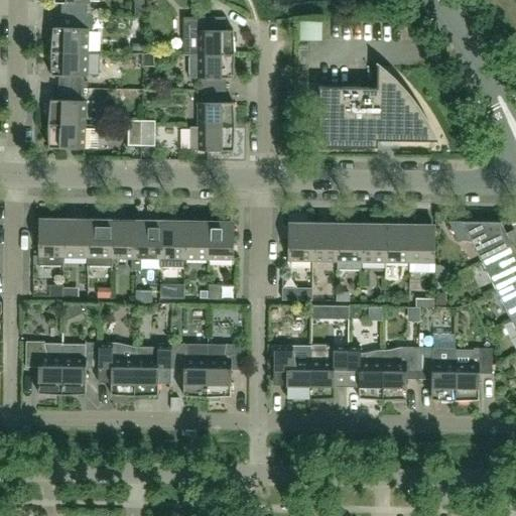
[(100,1),(99,0),(53,0),(53,3),(61,3),(60,16),(87,16),(87,4),(90,4),(90,1),(100,1)]
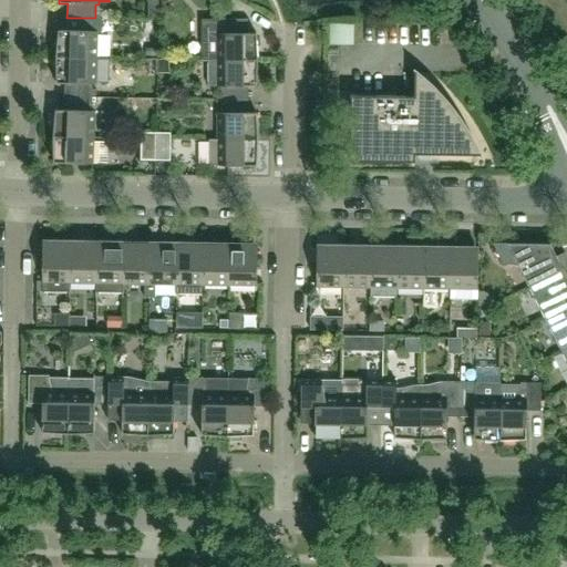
[(102,19),(95,18),(66,18),(66,31),(58,31),(55,57),(96,59),(98,32),(102,32),(102,19)]
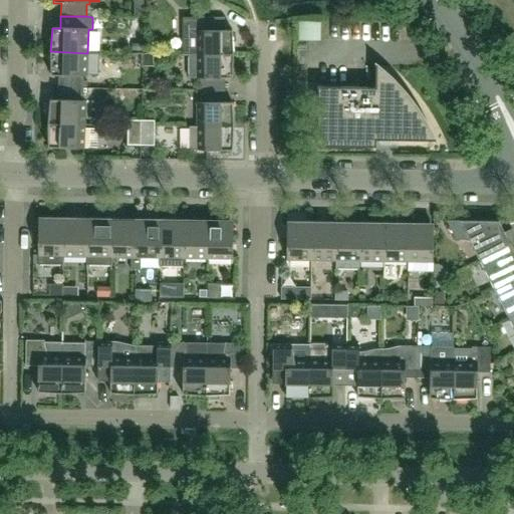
[(234,54),(232,30),(225,30),(225,17),(183,18),(183,54),(197,54),(234,54)]
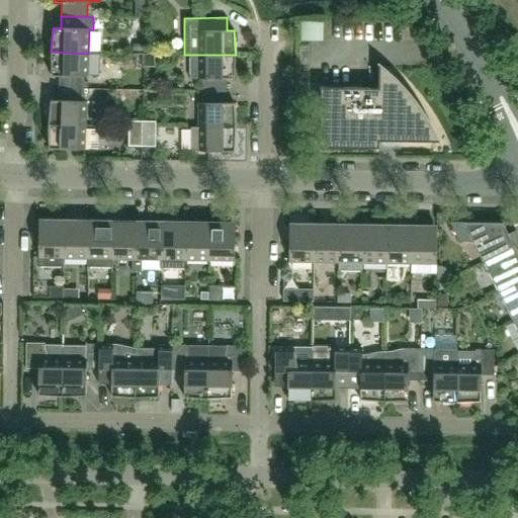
[(323,41),(324,21),(300,21),(300,40),(323,41)]
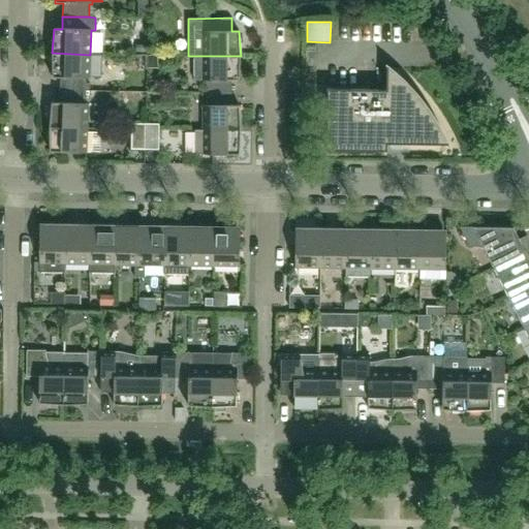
[(101,73),(101,55),(90,55),(52,53),(53,78),(60,78),(60,90),(86,91),(87,79),(89,79),(89,76),(97,76),(101,73)]
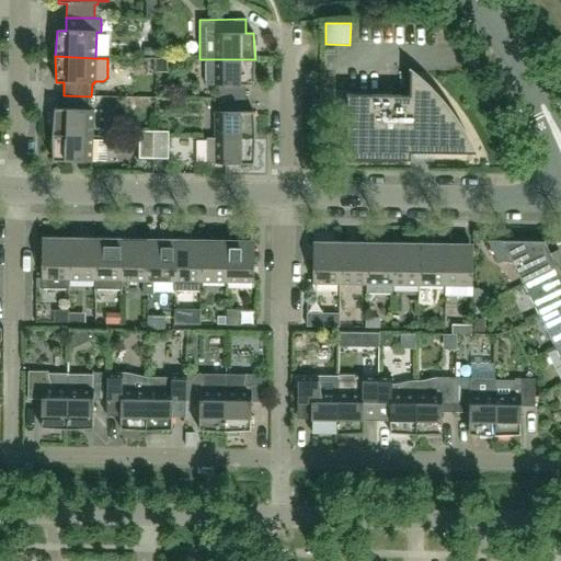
[(254,86),(255,59),(215,59),(215,86),(218,86),(218,99),(245,99),(245,86),(254,86)]
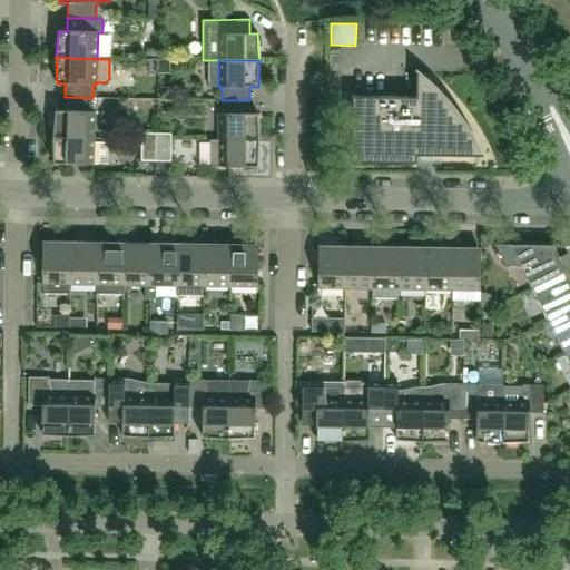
[(462,121),(460,118),(451,107),(443,98),(440,95),(432,87),(429,84),(421,77),(416,72),(416,74),(416,75),(416,97),(352,96),(351,161),(416,163),(416,155),(481,156),(481,157),(482,156),(478,147),(474,141),(470,133),(467,129),(462,121)]
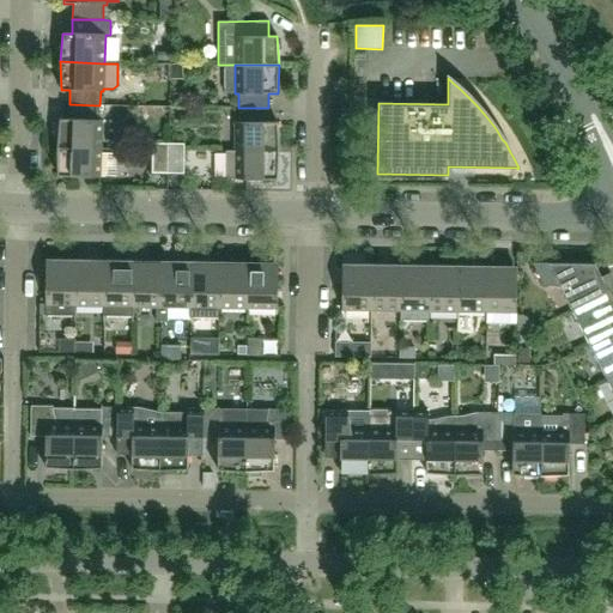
[(101,149),(102,121),(99,121),(99,105),(70,104),(70,120),(60,119),(58,147),(101,149)]
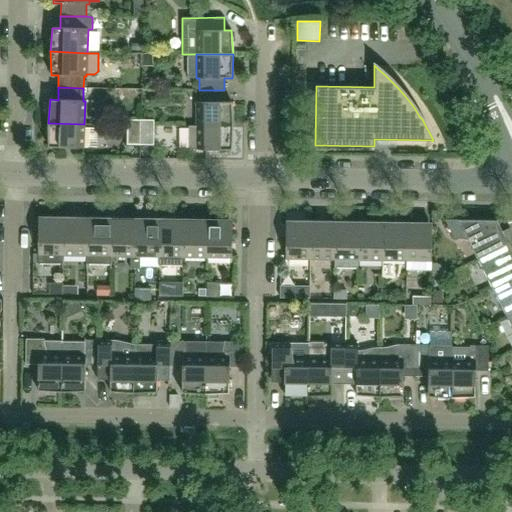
[(233,126),(232,102),(224,102),(224,90),(199,90),(199,102),(196,102),(196,126),(233,126)]
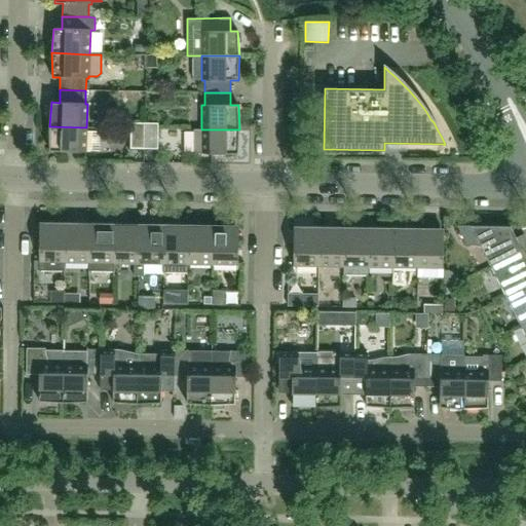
[(130,149),(144,149),(145,123),(130,123),(130,149)]
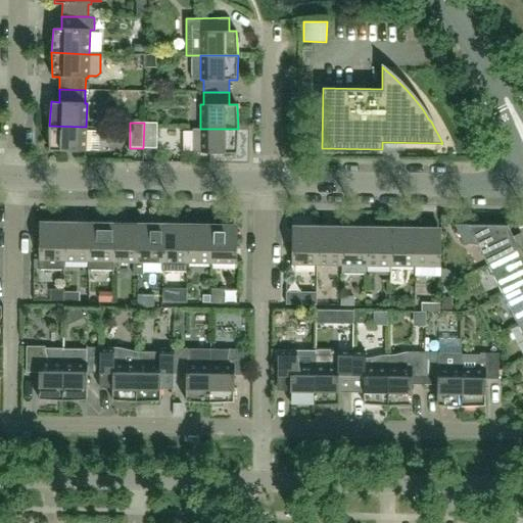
[(157,123),(144,123),(143,148),(157,148),(157,123)]
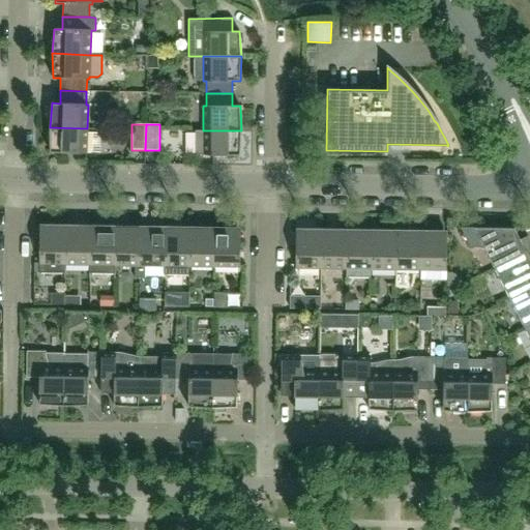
[(87,153),(87,128),(50,127),(50,152),(87,153)]
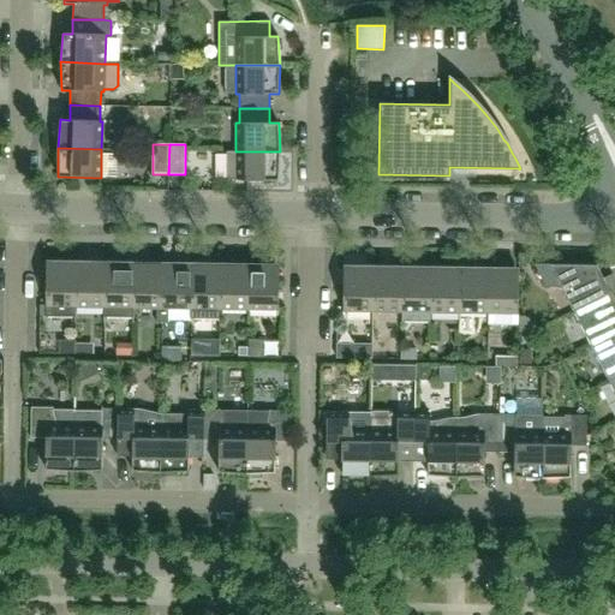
[(280,151),(236,151),(226,151),(227,180),(279,179),(280,151)]
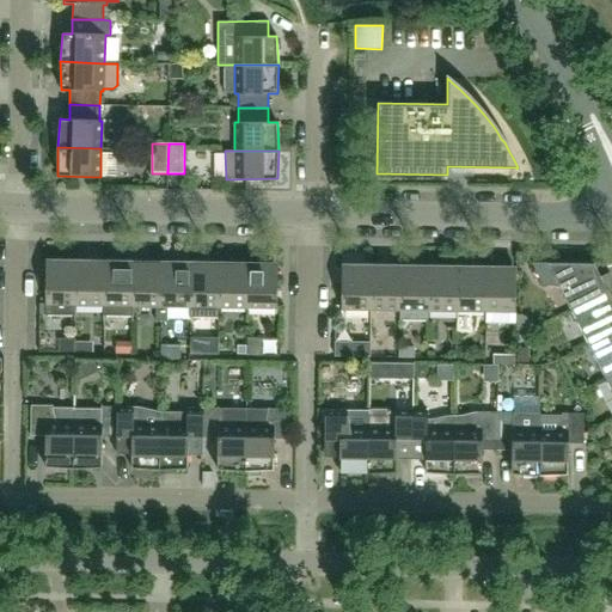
[(220,178),(220,153),(206,153),(206,178),(220,178)]
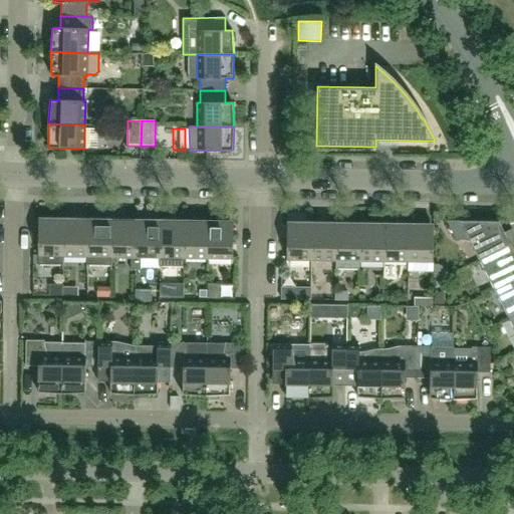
[(63,265),(63,257),(64,221),(39,220),(38,264),(63,265)]
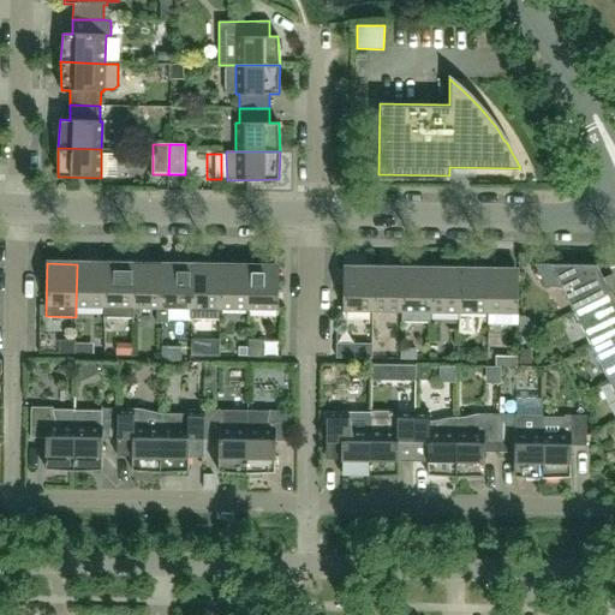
[(105,308),(105,264),(77,264),(76,308),(105,308)]
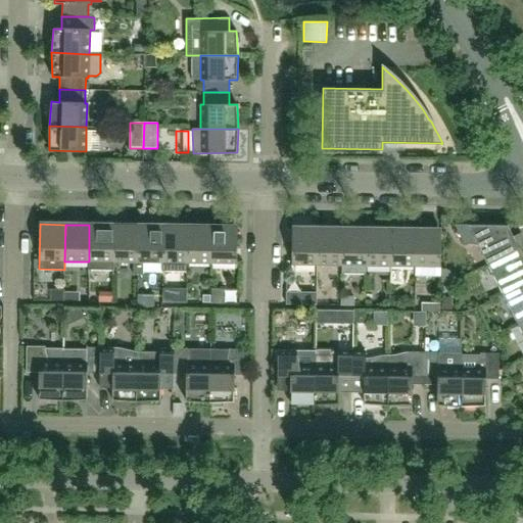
[(113,263),(113,226),(89,225),(89,262),(89,269),(114,270),(114,263),(113,263)]
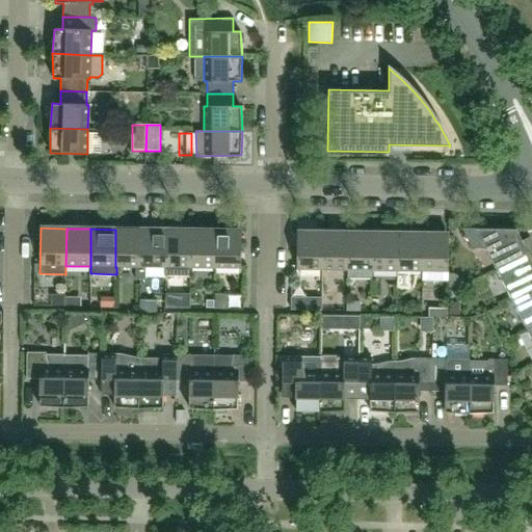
[(531,250),(531,241),(530,237),(522,241),(516,230),(467,229),(463,233),(472,248),(486,247),(496,268),(531,250)]
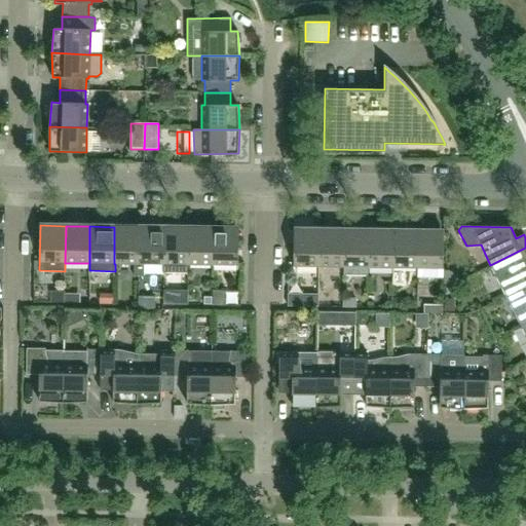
[(139,276),(139,227),(114,227),(114,264),(115,264),(134,264),(134,276),(139,276)]
